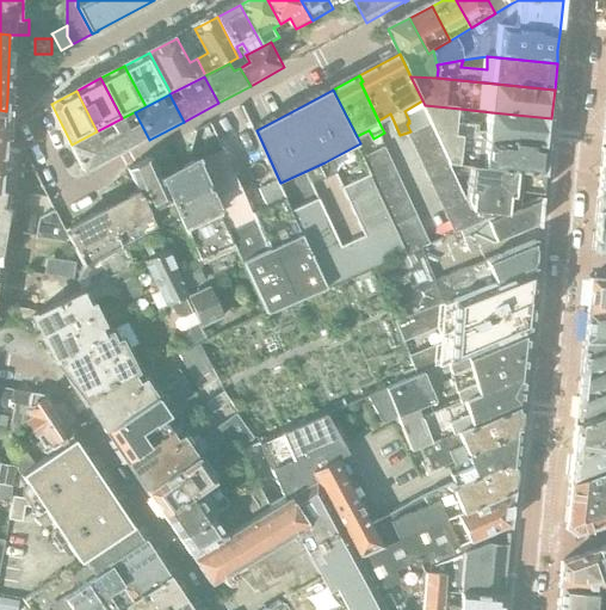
[(549,146),(551,118),(492,112),(490,134),(481,133),(481,125),(459,123),(461,109),(425,105),(430,114),(436,128),(440,136),(549,146)]
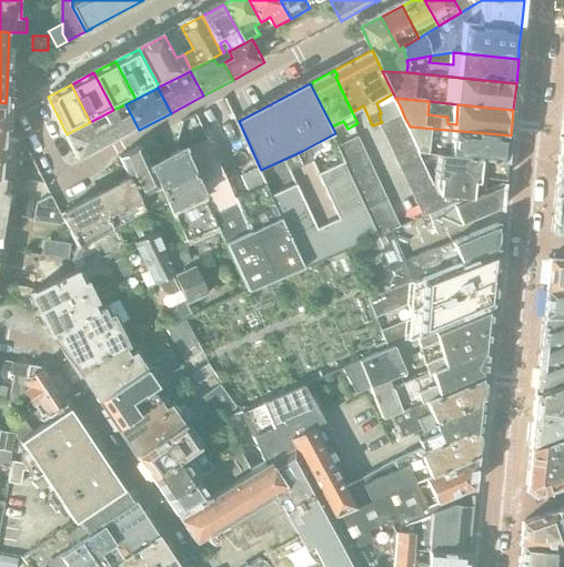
[(0,176),(1,178),(3,164),(19,165),(21,145),(16,144),(16,137),(4,135),(6,103),(0,102),(0,176)]
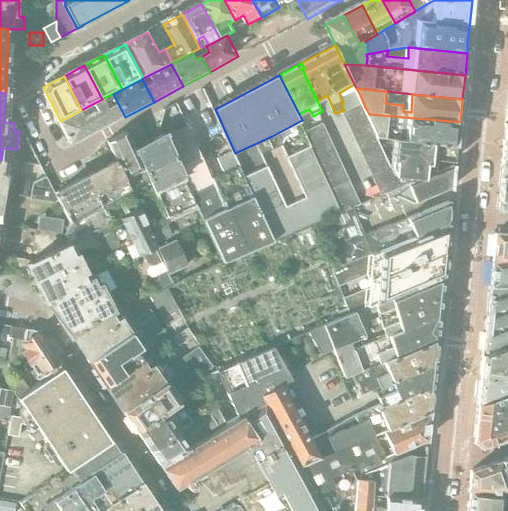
[(125,117),(113,94),(96,103),(101,110),(93,115),(101,130),(125,117)]
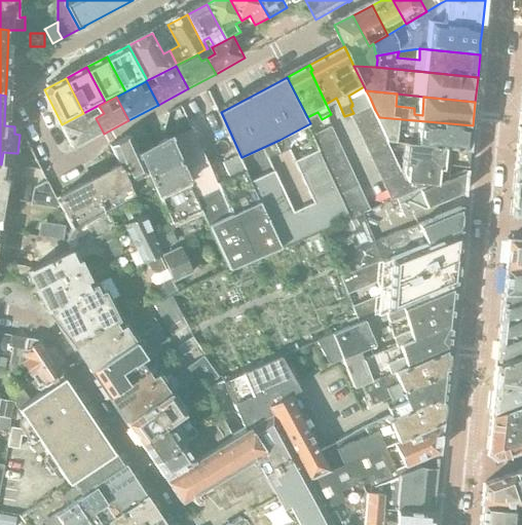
[(375,110),(370,98),(352,106),(350,107),(353,113),(357,118),(375,110)]
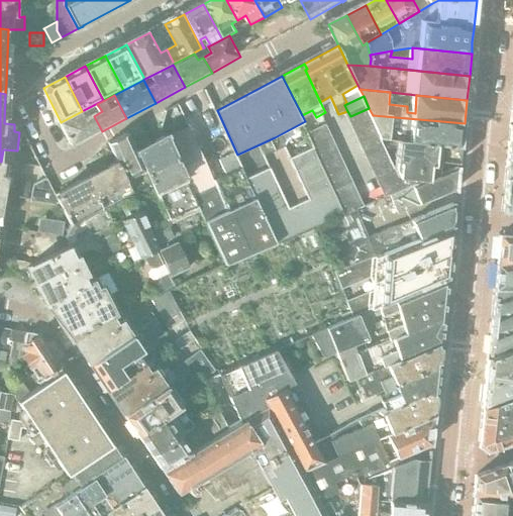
[(373,115),(369,108),(350,116),(355,129),(375,120),(373,115)]
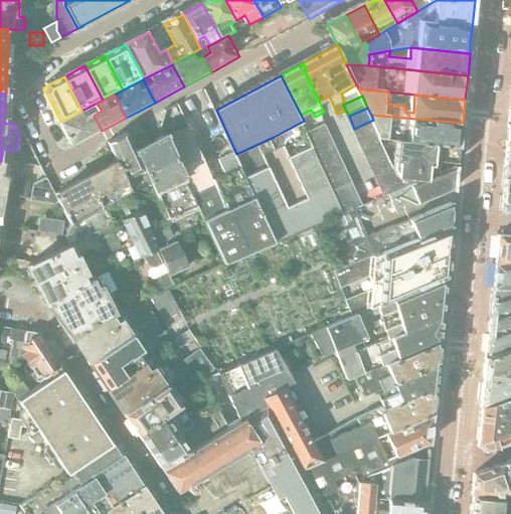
[(73,146),(102,131),(94,116),(87,120),(82,111),(61,123),(73,146)]
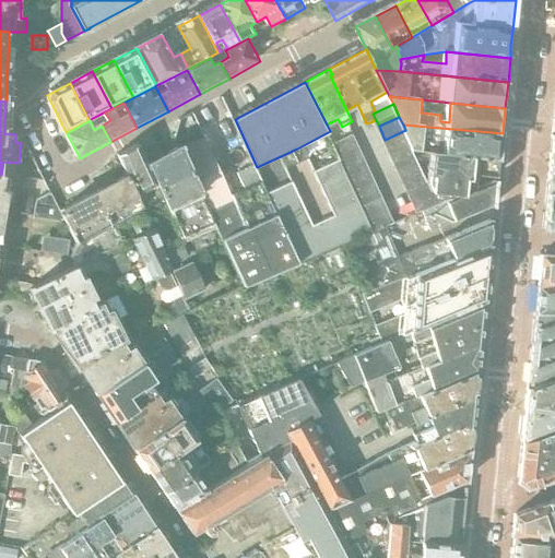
[(500,158),(503,133),(403,125),(405,130),(413,145),(415,150),(433,152),(500,158)]
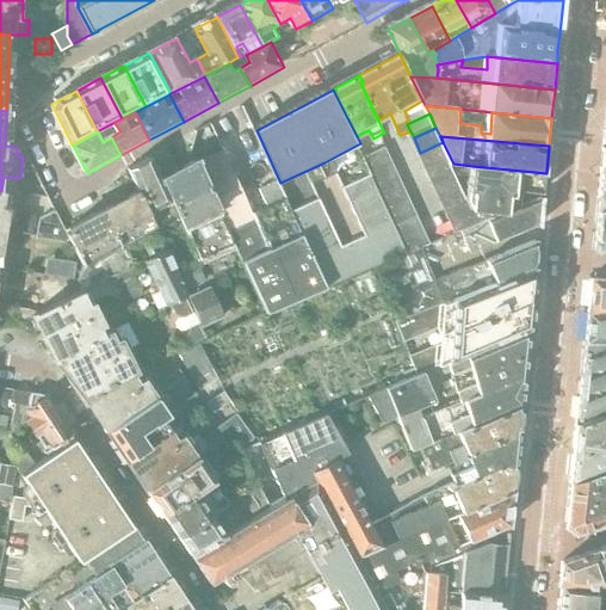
[(451,159),(443,142),(420,153),(428,170),(451,159)]
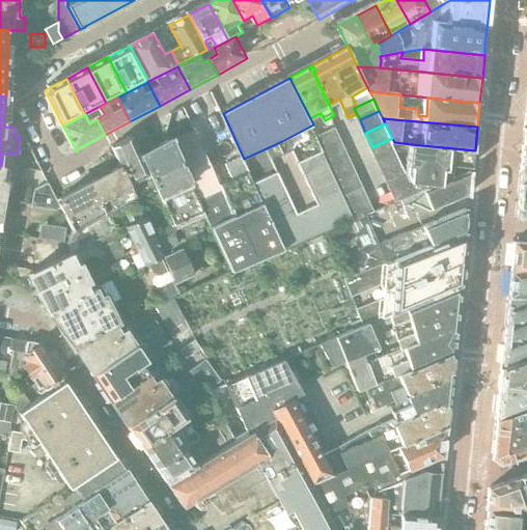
[(326,155),(344,145),(337,131),(319,140),(324,149),(326,155)]
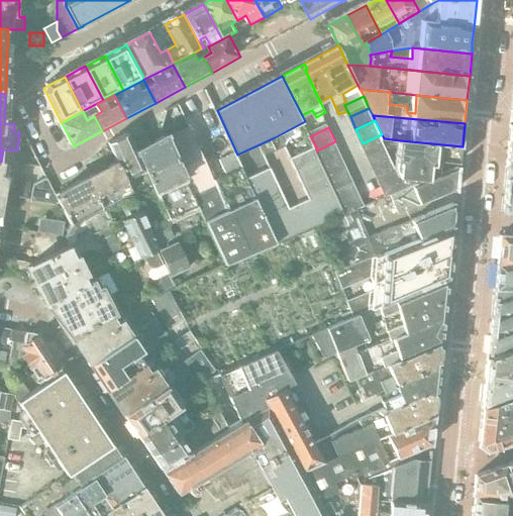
[(231,212),(217,182),(192,128),(170,138),(204,211),(209,222),(231,212)]
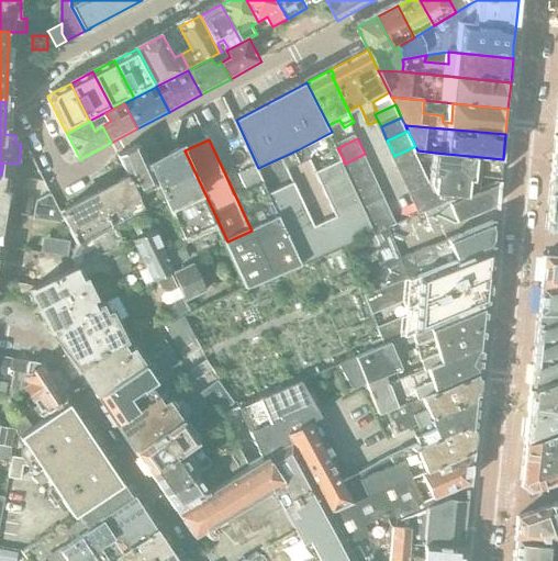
[(147,212),(168,202),(152,166),(142,145),(121,157),(131,177),(145,209),(147,212)]
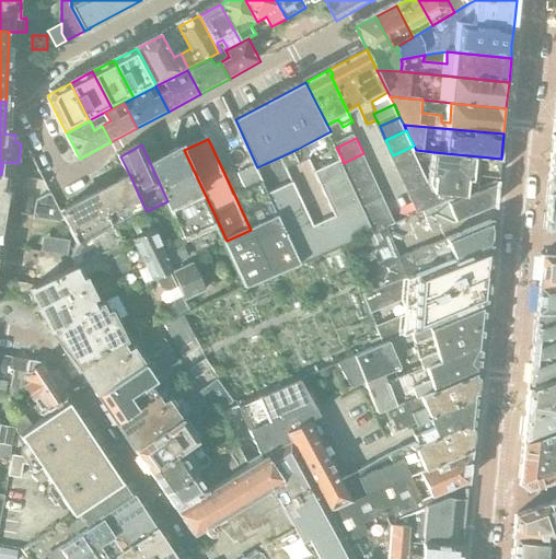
[(420,161),(416,150),(414,146),(393,155),(400,170),(420,161)]
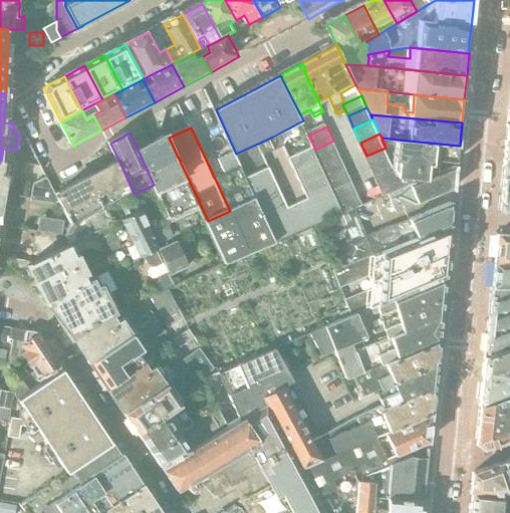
[(139,152),(154,185),(172,224),(203,210),(169,138),(168,136),(139,152)]
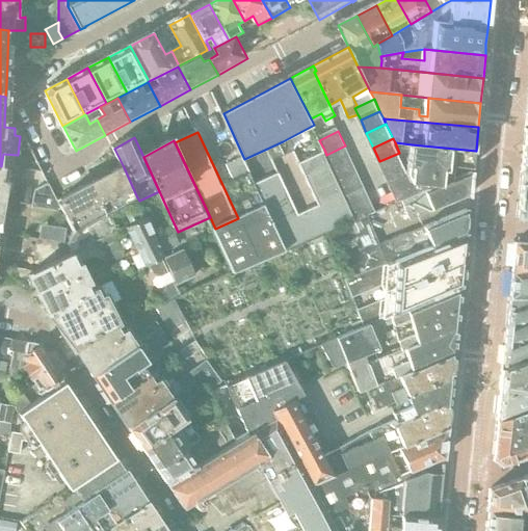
[(474,168),(476,151),(412,144),(408,173),(413,181),(414,183),(443,186),(454,181),(455,166),(474,168)]
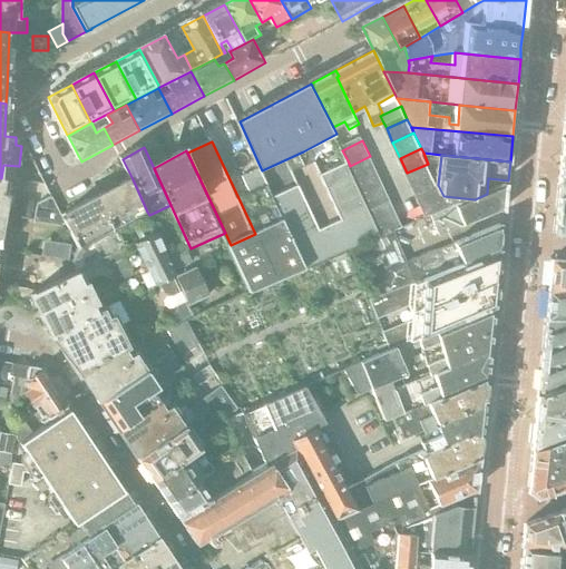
[(377,170),(370,156),(350,166),(357,179),(377,170)]
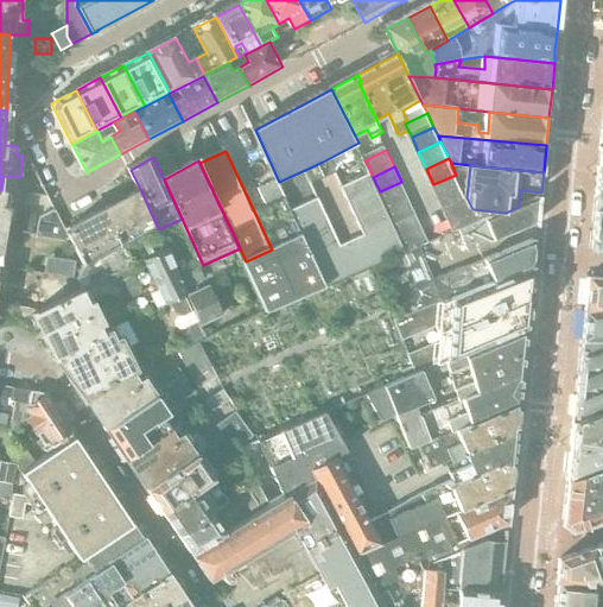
[(463,190),(456,175),(433,184),(440,201),(463,190)]
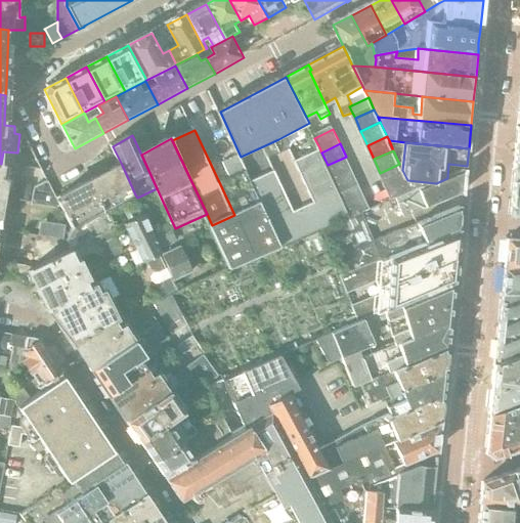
[(303,177),(328,166),(321,153),(296,163),(303,177)]
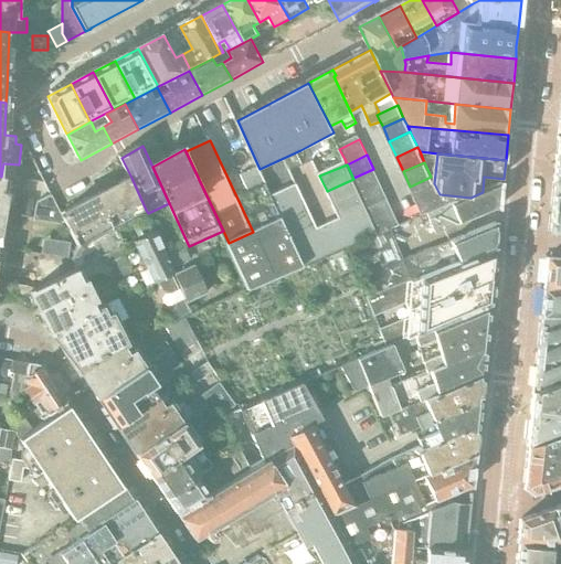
[(380,183),(373,169),(353,178),(360,192),(380,183)]
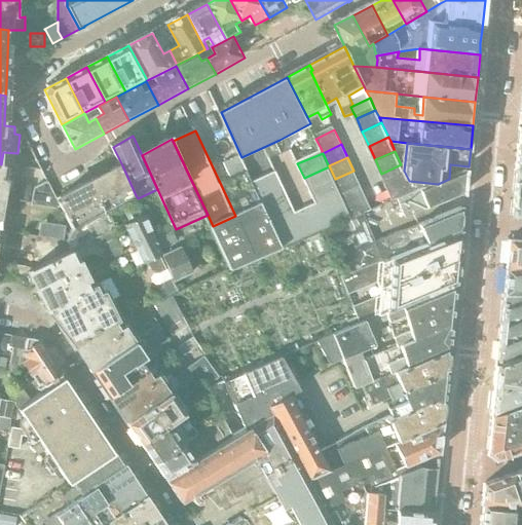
[(0,218),(3,219),(6,199),(12,200),(19,167),(1,165),(1,164),(0,163),(0,218)]
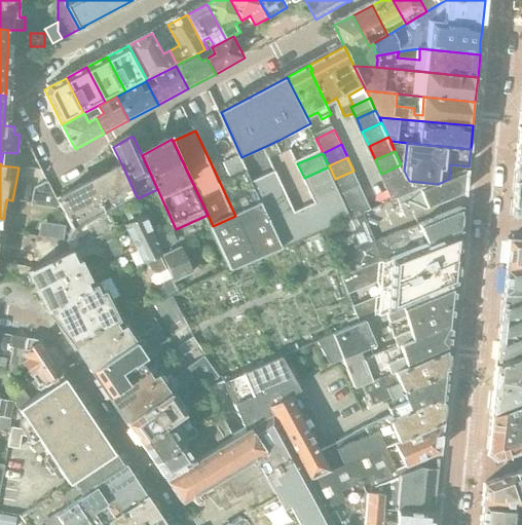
[(381,174),(388,187),(408,179),(404,171),(401,164),(381,174)]
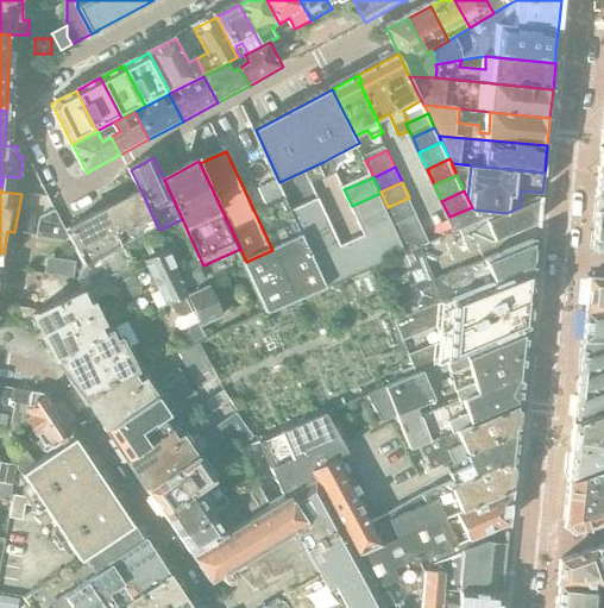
[(124,244),(136,267),(148,261),(169,251),(159,230),(157,226),(142,192),(105,212),(124,244)]
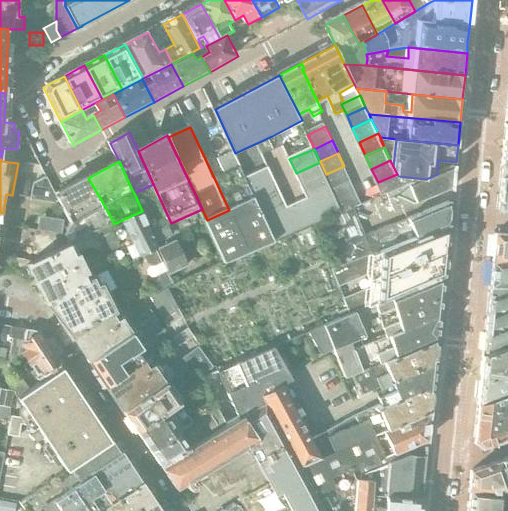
[(326,175),(320,162),(296,173),(302,186),(326,175)]
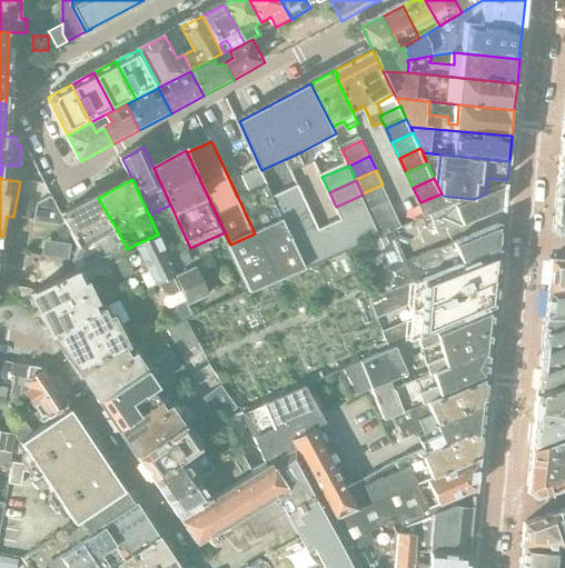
[(389,199),(383,185),(363,193),(369,208),(389,199)]
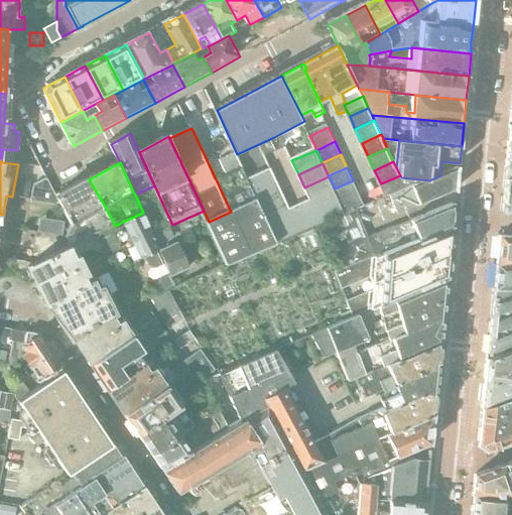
[(229,265),(279,243),(268,220),(262,207),(255,192),(249,179),(244,169),(217,181),(231,212),(209,222),(229,265)]
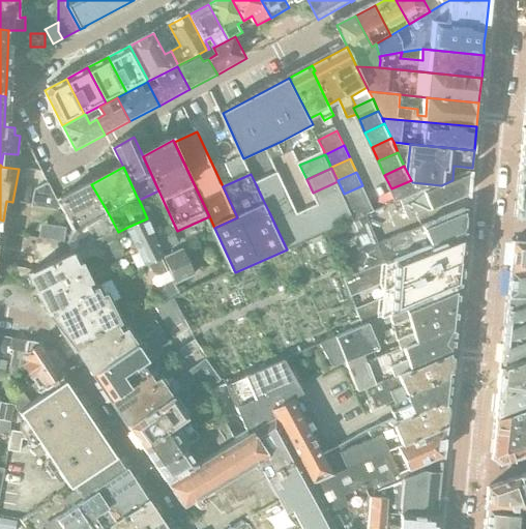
[(256,184),(262,198),(286,187),(280,174),(256,184)]
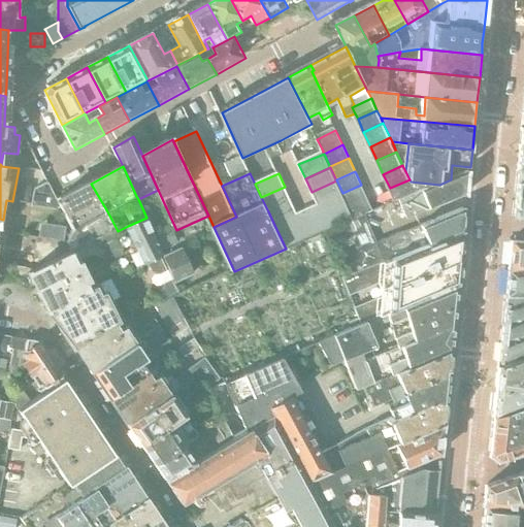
[(416,194),(401,200),(410,220),(431,210),(467,196),(468,196),(470,173),(425,192),(424,191),(416,194)]
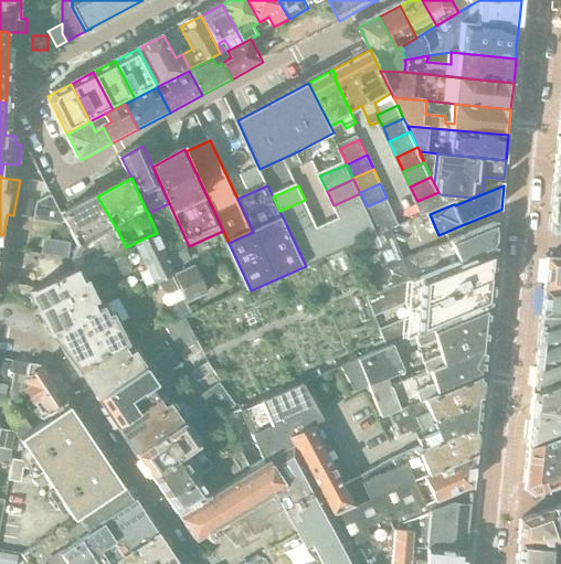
[(445,208),(440,194),(438,192),(417,201),(424,216),(430,214),(445,208)]
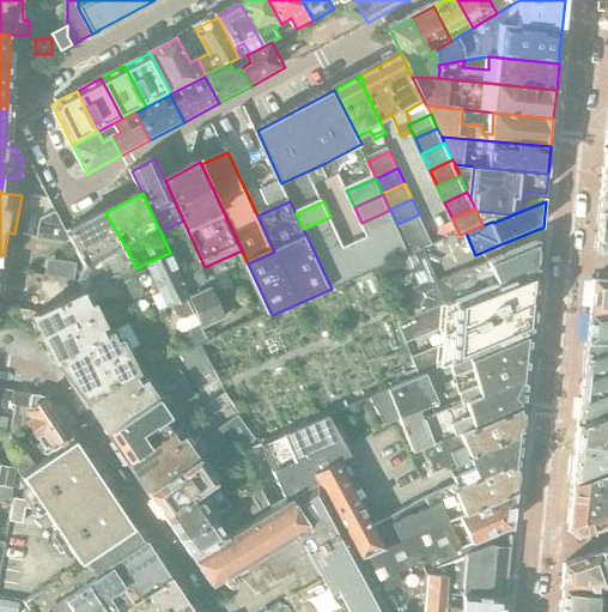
[(399,225),(390,210),(362,223),(369,238),(399,225)]
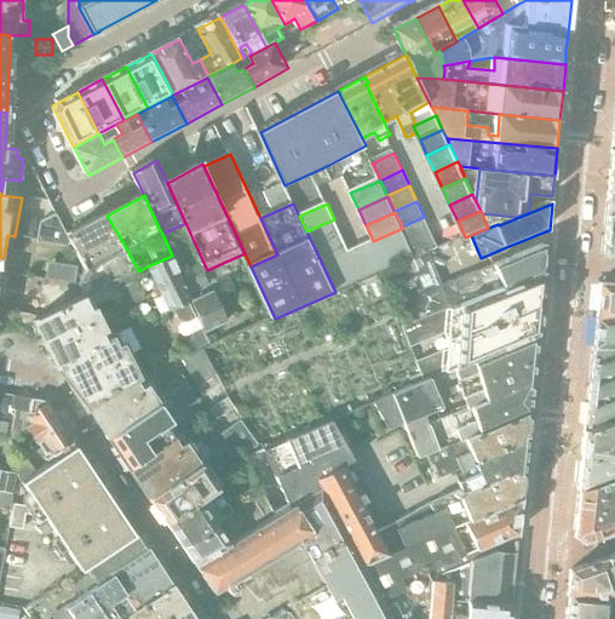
[(44,223),(40,241),(78,250),(70,235),(61,216),(59,216),(44,223)]
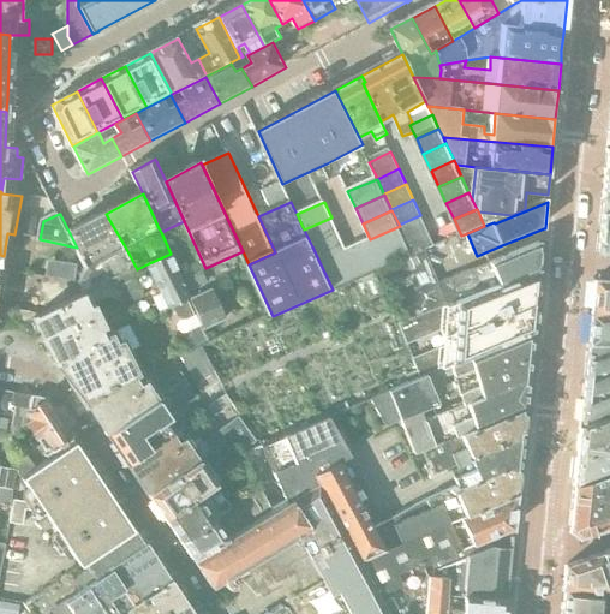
[(137,269),(125,246),(106,214),(70,233),(77,248),(88,266),(112,254),(117,261),(106,267),(113,281),(118,279),(133,272),(137,269)]
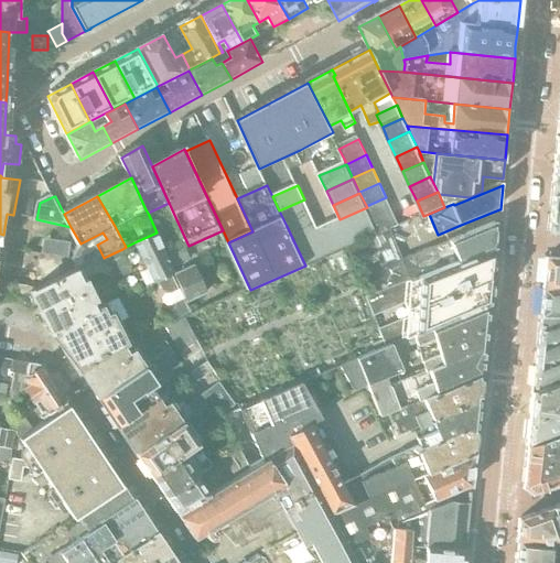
[(386,197),(366,206),(367,207),(374,222),(392,213),(386,197)]
